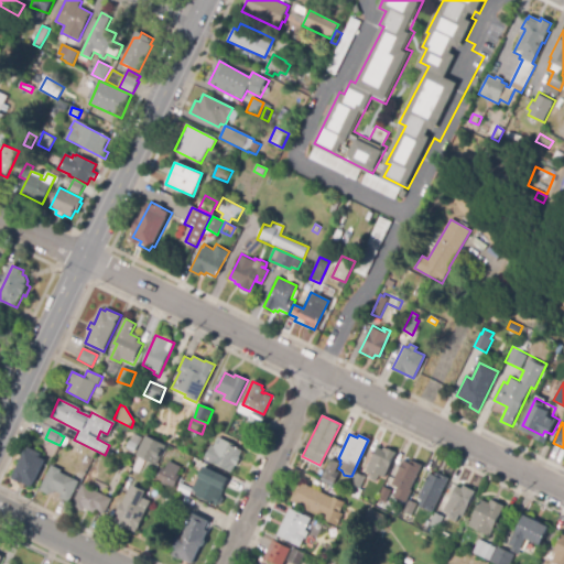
[(143,435),(164,445),(155,465),(133,455),(143,435)]
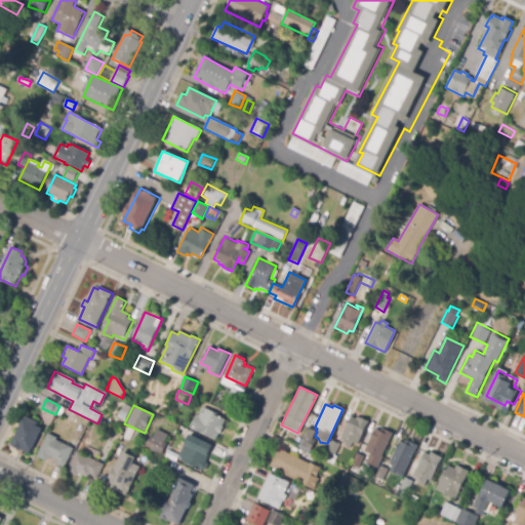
[(119,410),(127,414),(123,421),(116,417),(119,410)]
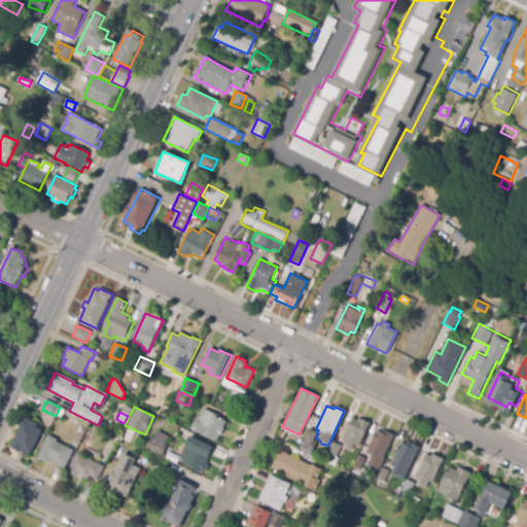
[(217,443),(190,430),(197,416),(202,418),(203,416),(206,418),(209,412),(220,416),(219,419),(226,422),(217,443)]
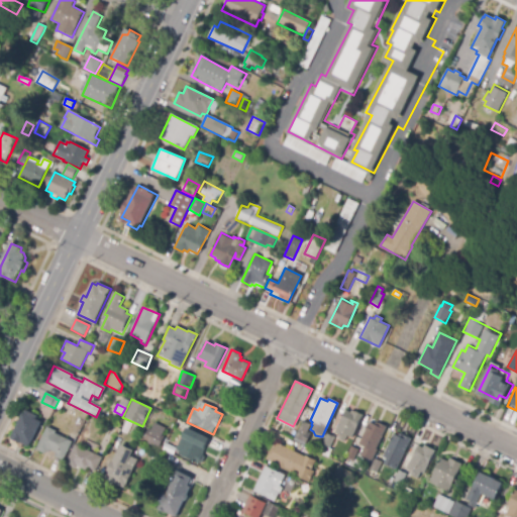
[(344,442),(338,439),(340,435),(335,433),(345,410),(351,413),(352,410),(364,416),(352,438),(347,436),(344,442)]
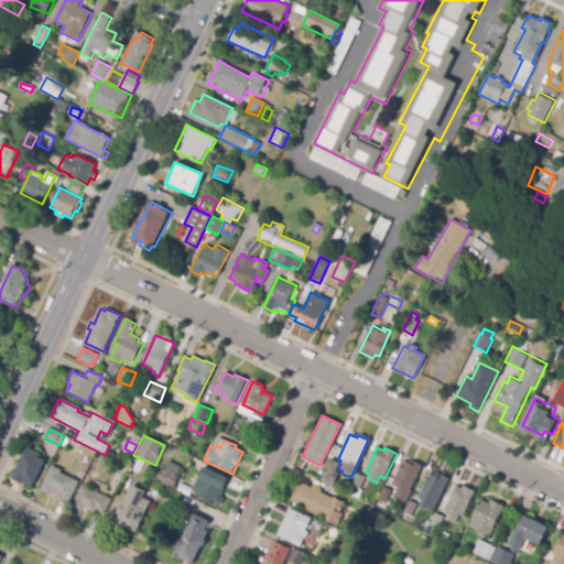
[(30,488),(12,479),(25,452),(45,462),(34,485),(32,484),(30,488)]
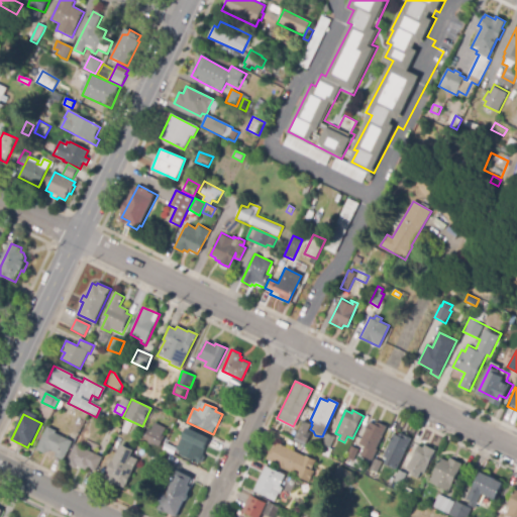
[(305,446),(294,441),(303,421),(311,425),(308,432),(311,433),(305,446)]
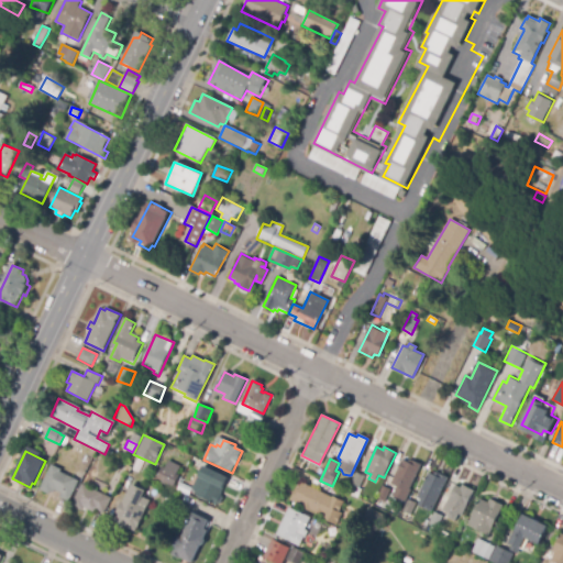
[(167,460),(179,466),(175,474),(178,475),(173,487),(154,477),(159,466),(163,467),(167,460)]
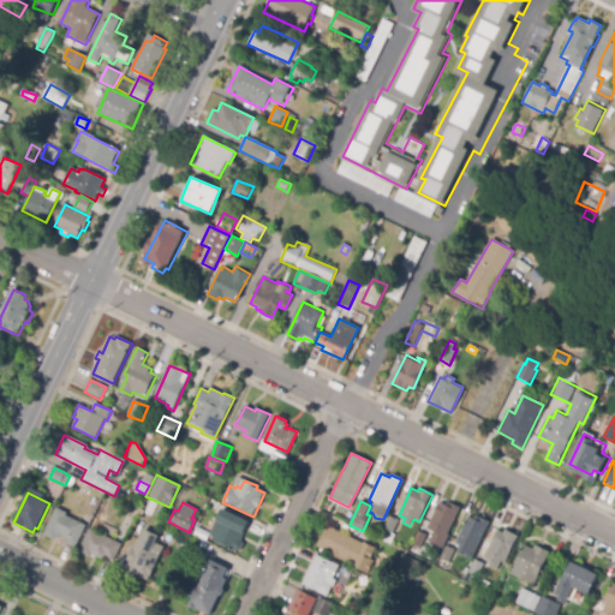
[(443,549),(429,542),(434,532),(428,530),(440,502),(447,506),(448,502),(461,508),(448,535),(449,536),(443,549)]
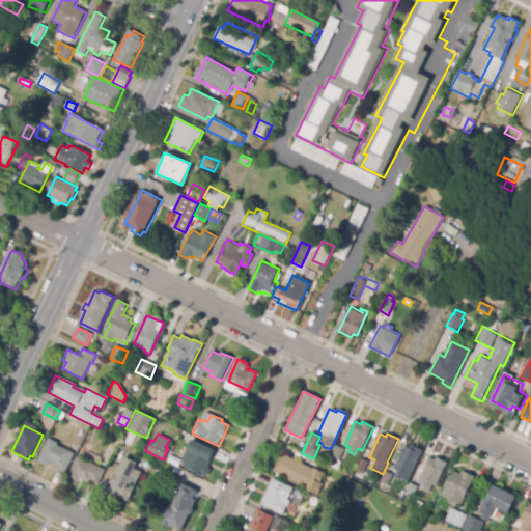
[(65,474),(57,470),(59,466),(52,462),(51,465),(48,464),(47,467),(37,463),(50,438),(59,443),(58,445),(75,453),(65,474)]
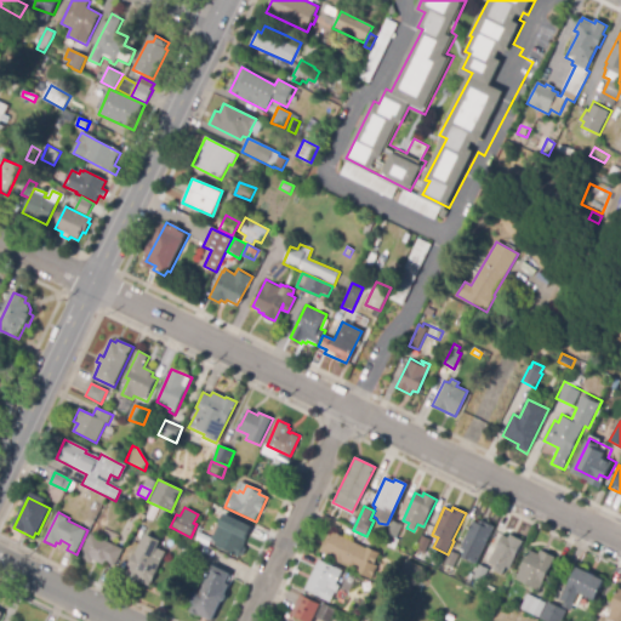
[(238,558),(233,556),(233,554),(214,546),(215,545),(211,543),(224,514),(251,528),(244,545),(245,546),(244,547),(246,550),(243,557),(239,556),(238,558)]
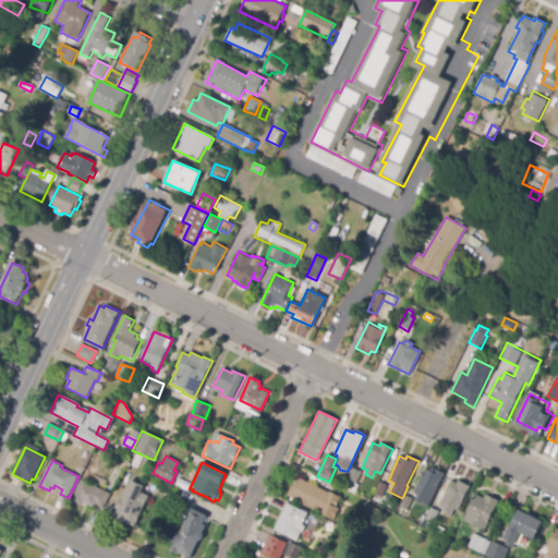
[(425,504),(417,500),(420,496),(414,494),(425,469),(432,472),(433,468),(445,473),(433,499),(428,497),(425,504)]
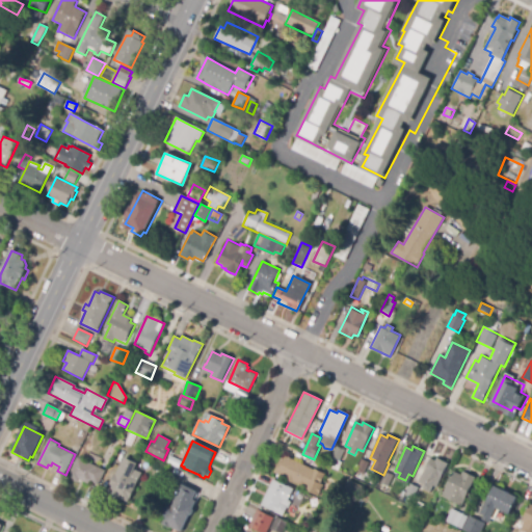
[(338,471),(327,466),(337,447),(345,451),(339,461),(342,463),(338,471)]
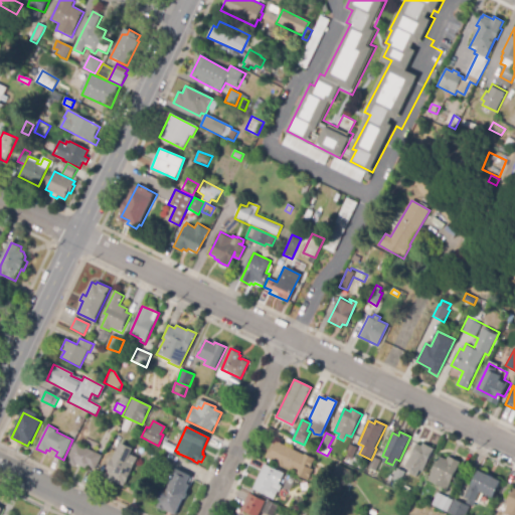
[(96,471),(89,467),(87,470),(77,465),(76,468),(65,463),(75,443),(103,456),(96,471)]
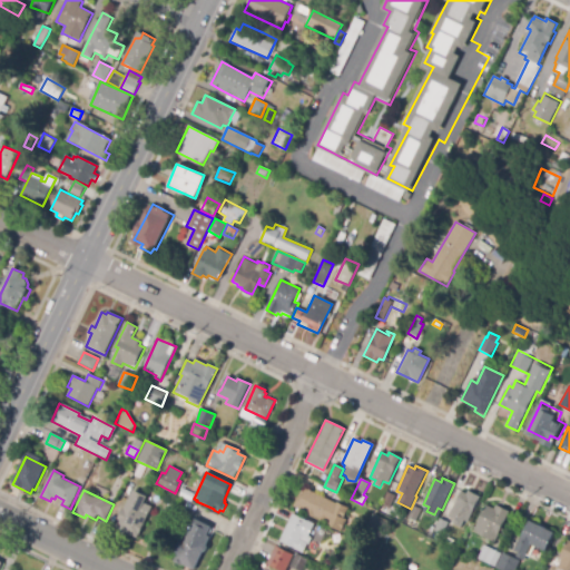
[(190,501),(183,497),(187,490),(195,494),(190,501)]
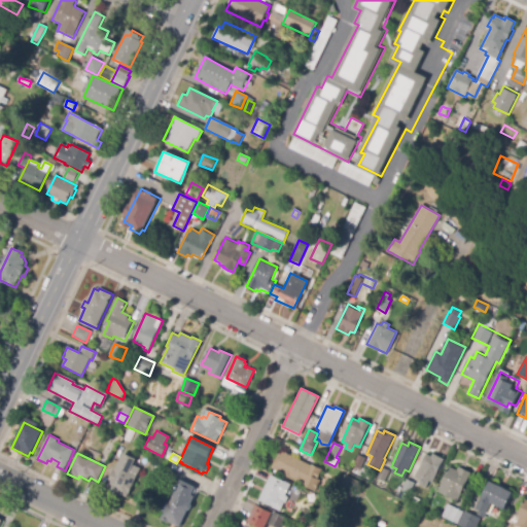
[(316,492),(303,486),(304,484),(272,468),(277,457),(280,458),(282,453),(311,466),(312,464),(323,470),(318,480),(321,482),(316,492)]
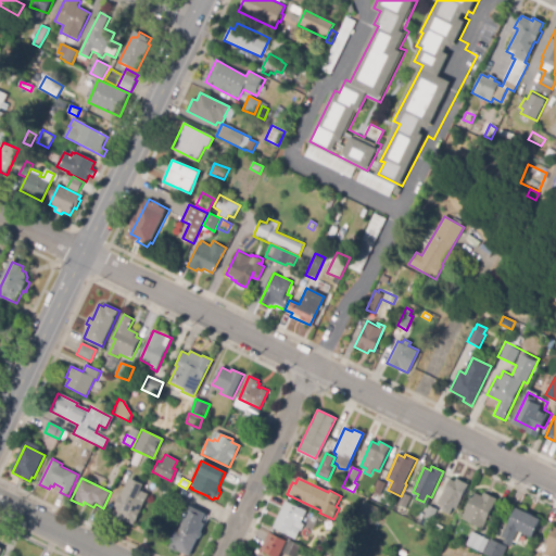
[(450,516),(442,512),(443,507),(438,505),(451,480),(455,482),(457,479),(469,485),(456,509),(454,507),(450,516)]
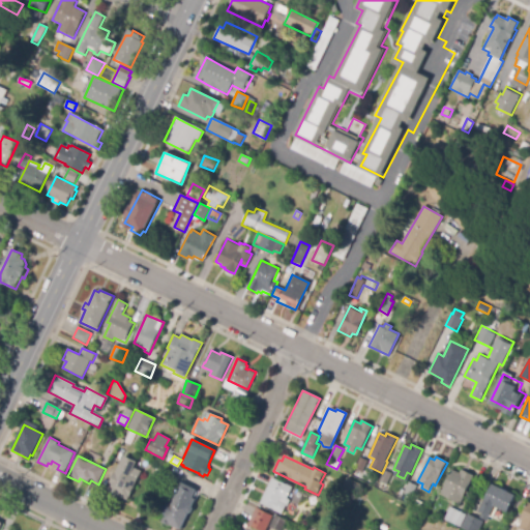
[(360,480),(351,476),(360,458),(367,462),(362,473),(363,473),(360,480)]
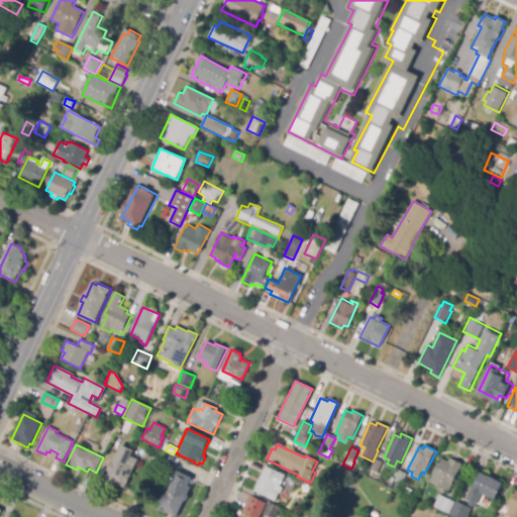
[(125,489),(105,479),(113,461),(114,461),(118,452),(124,454),(124,453),(138,459),(125,489)]
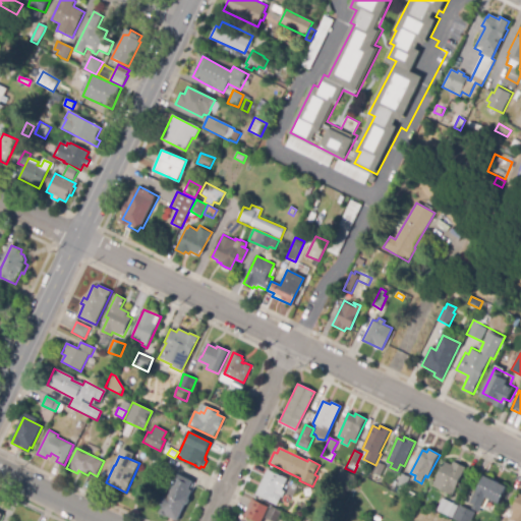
[(453,497),(432,486),(445,462),(452,465),(454,462),(466,467),(453,497)]
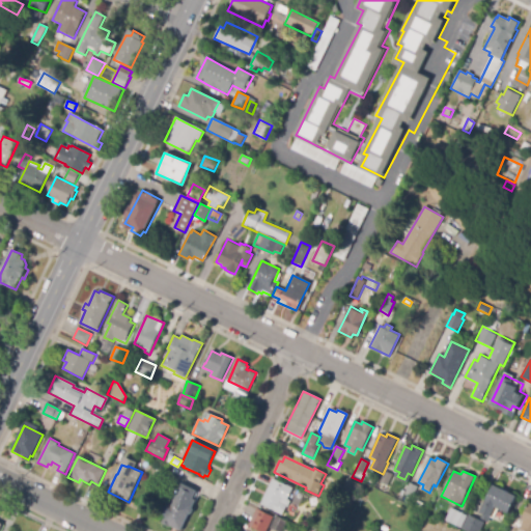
[(387,486),(380,482),(385,472),(393,476),(387,486)]
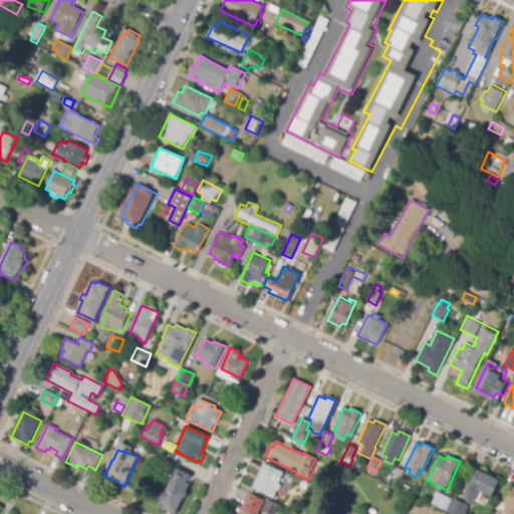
[(335,463),(346,469),(341,479),(330,474),(335,463)]
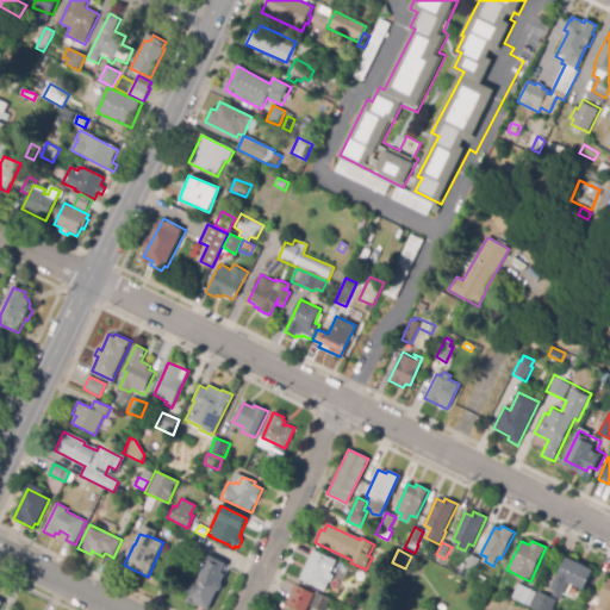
[(324,592),(299,580),(313,551),(336,561),(330,576),(324,573),(322,578),(329,582),(324,592)]
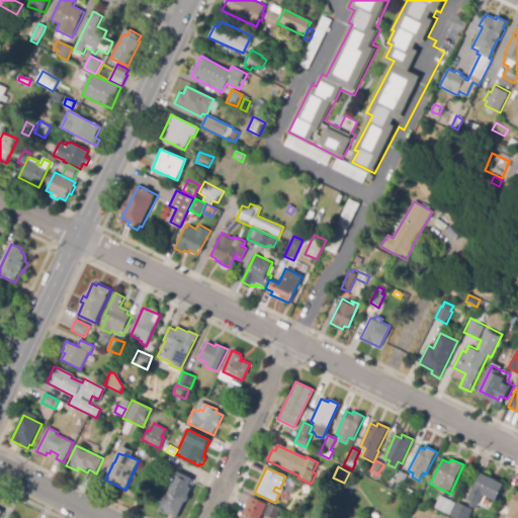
[(398,493),(392,490),(400,471),(408,476),(403,486),(401,485),(398,493)]
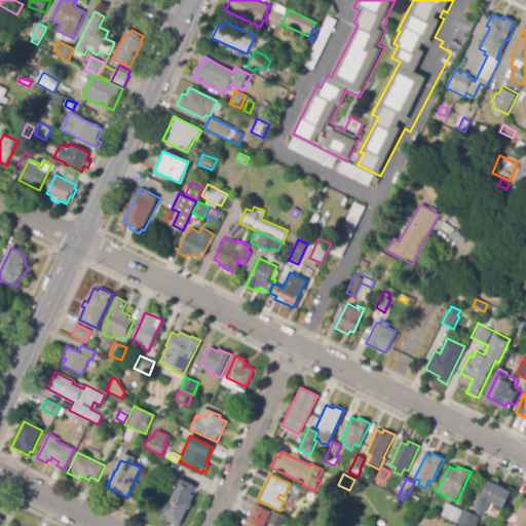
[(168,501),(178,481),(193,488),(189,496),(192,497),(189,504),(190,508),(188,511),(186,512),(179,525),(174,525),(167,523),(166,525),(158,521),(162,513),(160,512),(159,508),(161,502),(165,500),(168,501)]
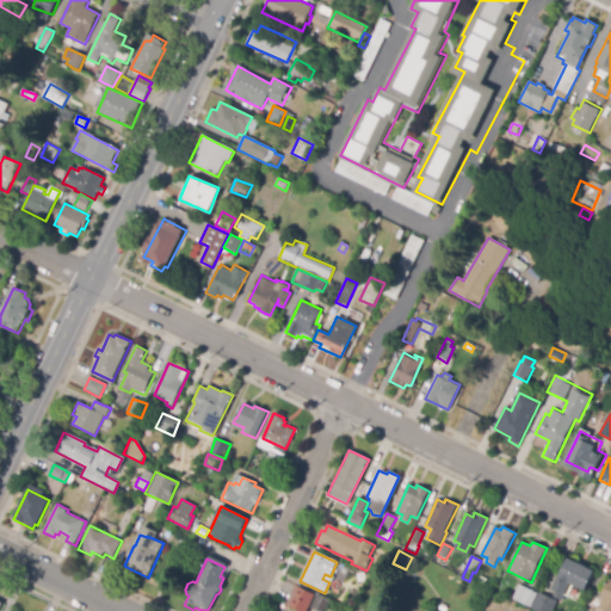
[(585,592),(559,579),(568,559),(594,572),(585,592)]
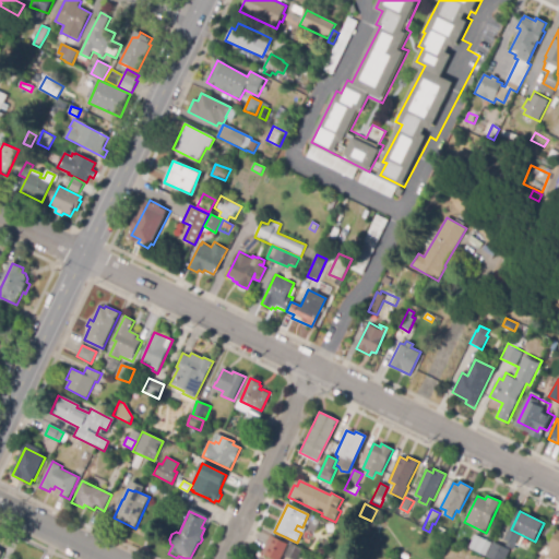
[(558,558),(548,558),(546,558),(551,548),(549,547),(558,530),(558,558)]
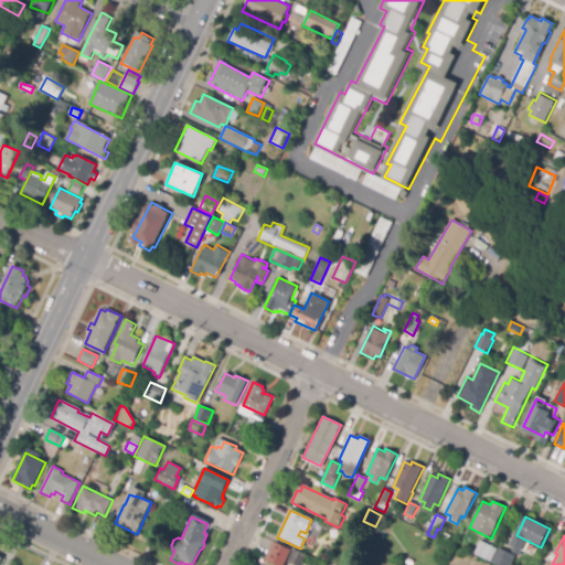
[(490,563),(473,554),(480,541),(497,550),(496,552),(490,563)]
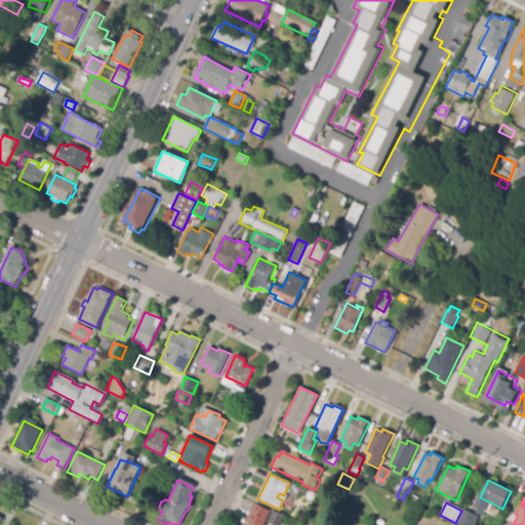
[(264,524),(255,524),(245,520),(253,503),(271,512),(264,524)]
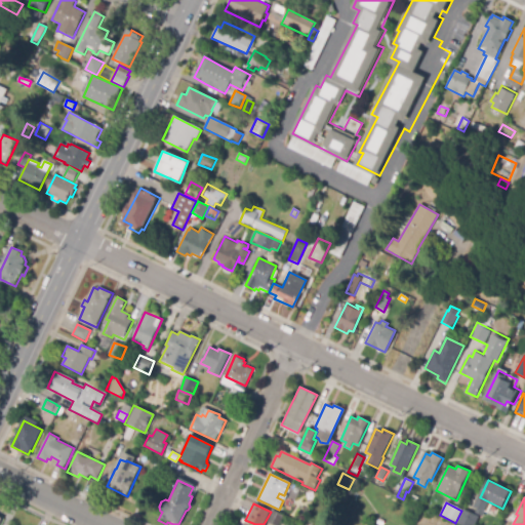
[(462,509),(478,516),(474,524),(457,524),(455,524),(460,513),(461,511),(462,509)]
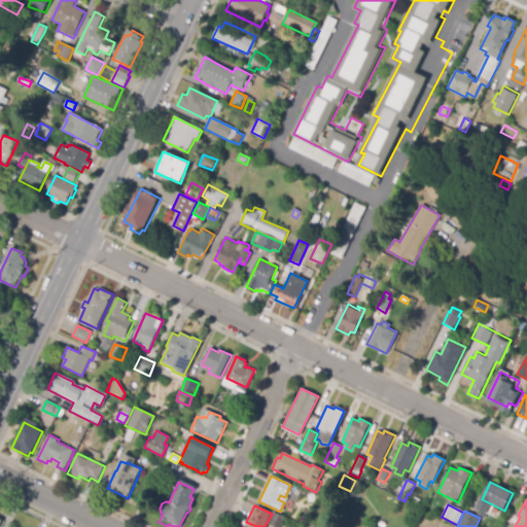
[(280,526),(272,526),(268,525),(274,513),(285,518),(280,526)]
